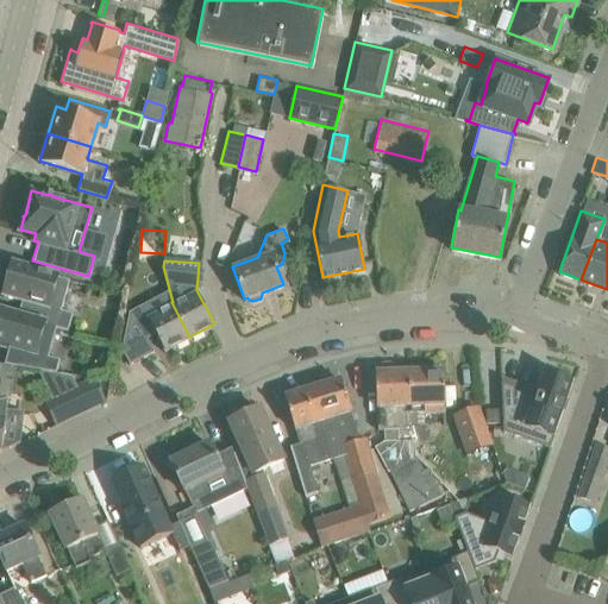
[(71,312),(61,308),(69,277),(12,262),(8,271),(8,270),(7,272),(8,272),(2,294),(22,299),(17,313),(56,323),(56,326),(67,328),(71,312)]
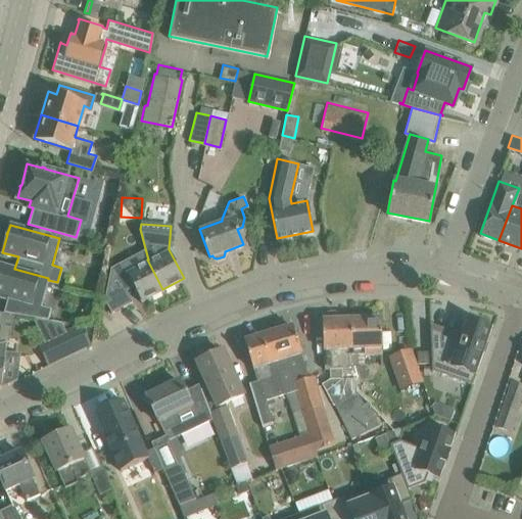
[(162,289),(147,260),(137,266),(127,241),(113,246),(115,250),(108,253),(106,268),(111,280),(127,273),(141,300),(162,289)]
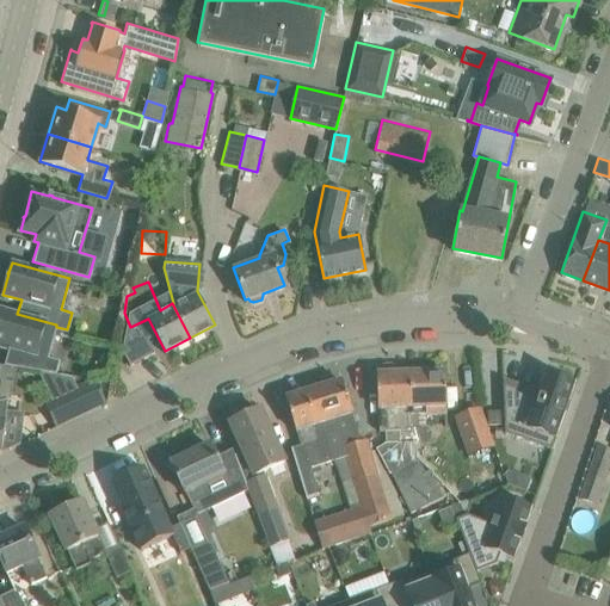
[(0,344),(8,346),(4,363),(14,365),(37,369),(55,372),(60,358),(48,356),(56,327),(56,325),(17,314),(0,309),(0,344)]
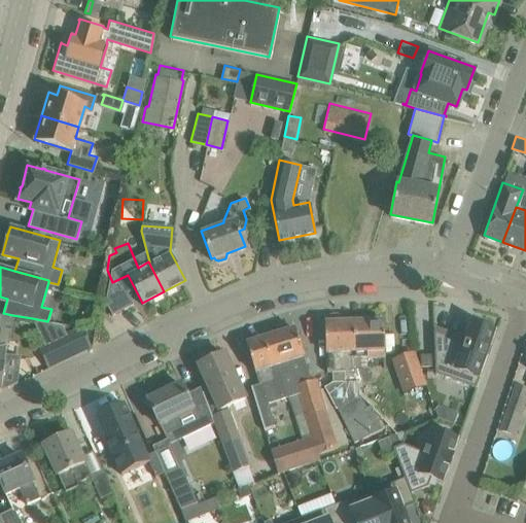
[(0,326),(10,328),(12,315),(3,313),(0,313),(0,326)]
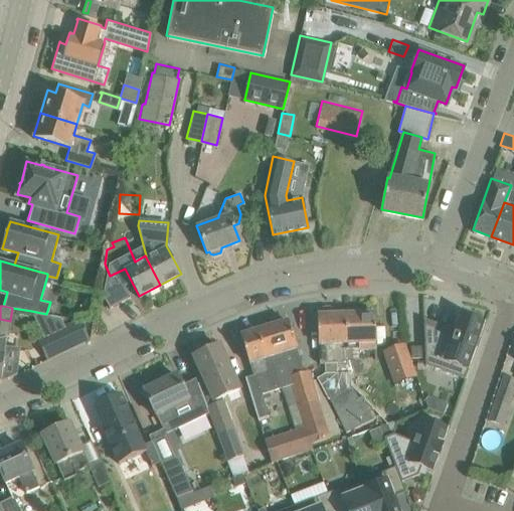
[(317,310),(319,360),(336,359),(337,371),(324,371),(317,375),(329,396),(345,431),(372,416),(362,394),(357,396),(352,385),(350,386),(350,382),(350,370),(348,370),(346,312),(346,309),(317,310)]
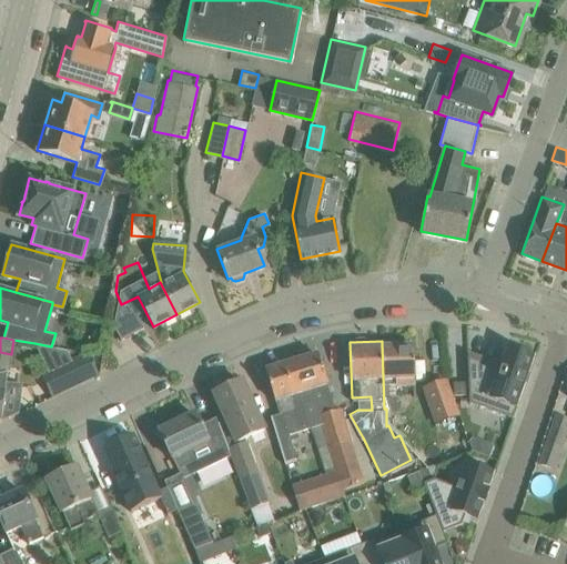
[(393,343),(382,344),(384,409),(386,409),(386,422),(405,422),(405,409),(396,409),(395,396),(394,396),(388,396),(388,383),(392,383),(394,382),(414,382),(413,343),(409,343),(409,341),(393,341),(393,343)]
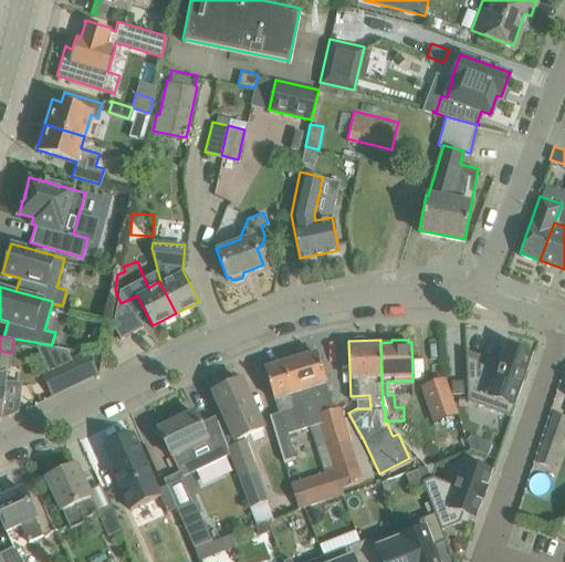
[(41,371),(51,392),(96,371),(86,350),(70,357),(65,346),(51,345),(34,342),(46,367),(41,371)]
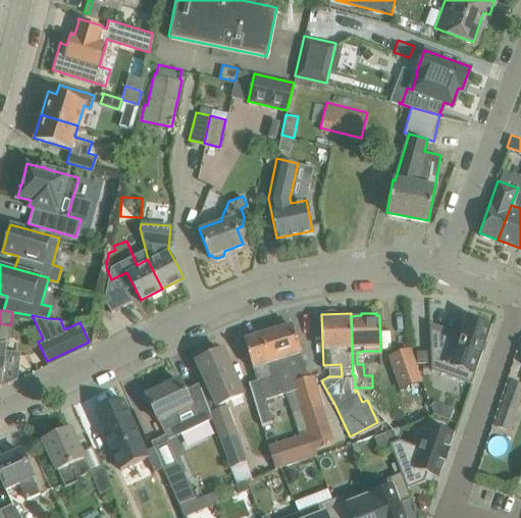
[(471,381),(490,326),(465,317),(459,335),(451,332),(452,330),(431,323),(429,329),(430,368),(471,381)]
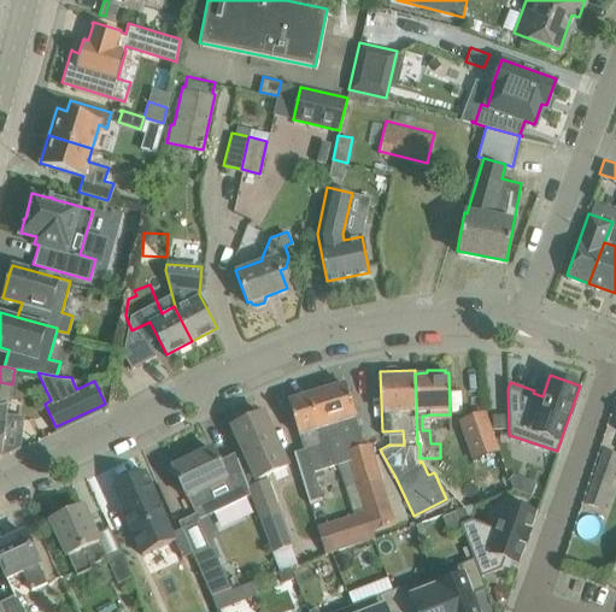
[(293,449),(297,462),(305,486),(309,499),(321,495),(312,469),(338,462),(353,512),(316,523),(324,552),(375,536),(373,529),(394,522),(394,521),(408,517),(396,482),(377,451),(373,452),(370,441),(363,443),(355,416),(345,382),(287,400),(298,433),(299,433),(303,447),(293,449)]
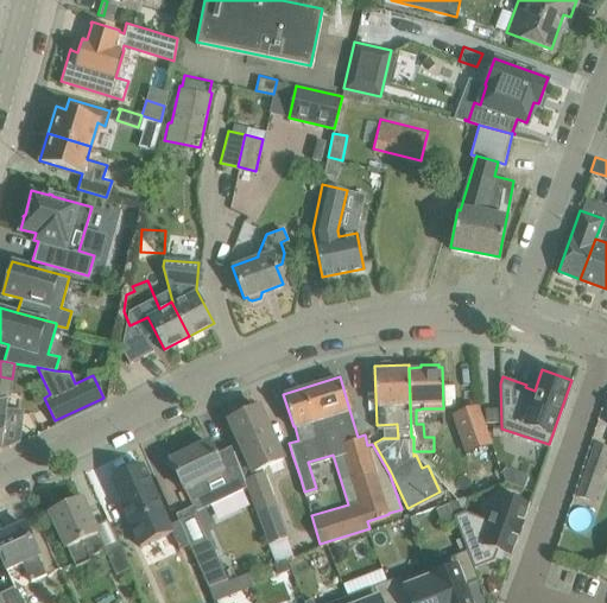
[(228,418),(238,440),(242,449),(235,452),(234,450),(233,450),(245,481),(245,480),(247,486),(270,541),(289,533),(263,465),(283,457),(259,405),(228,418)]
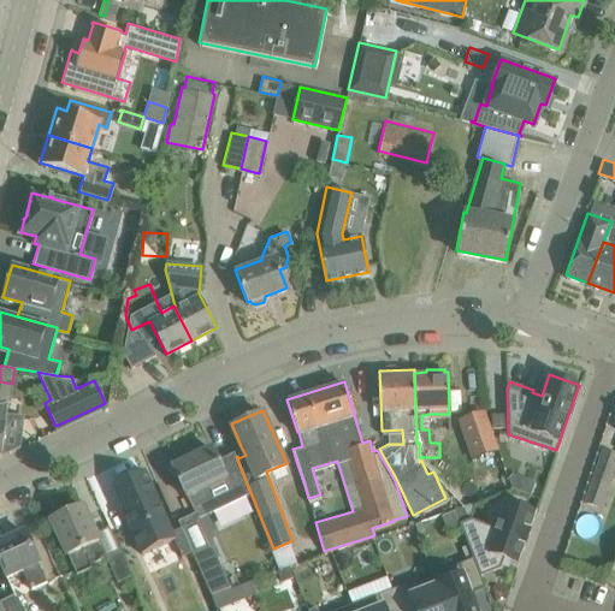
[(483,411),(460,419),(473,456),(496,448),(483,411)]
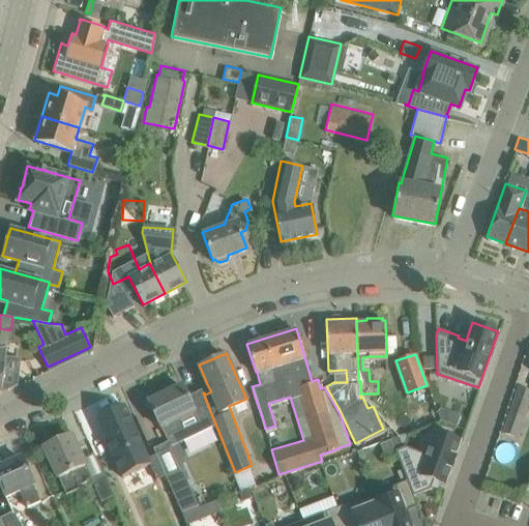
[(422,355),(422,367),(435,367),(434,354),(422,355)]
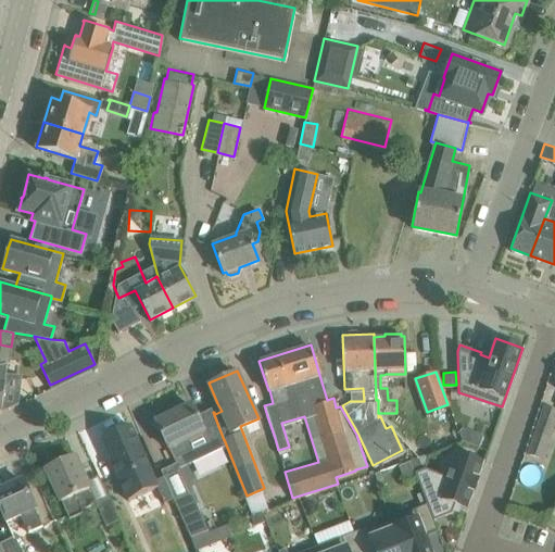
[(190,402),(154,419),(164,439),(168,447),(176,462),(186,458),(188,462),(226,444),(224,439),(224,440),(213,412),(210,405),(196,413),(190,402)]
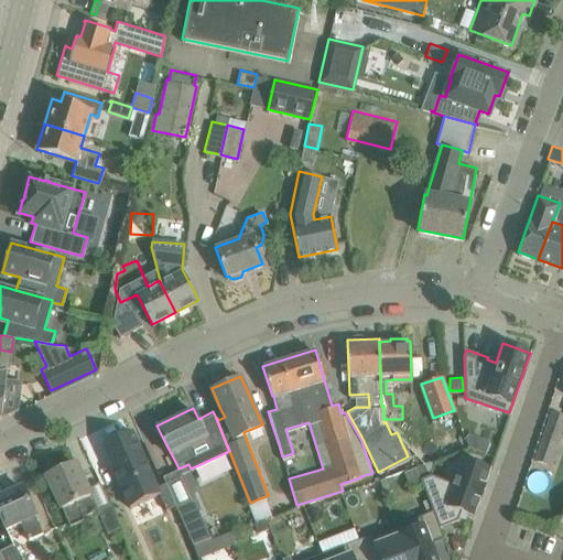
[(562,422),(562,412),(552,409),(541,439),(555,444),(562,422)]
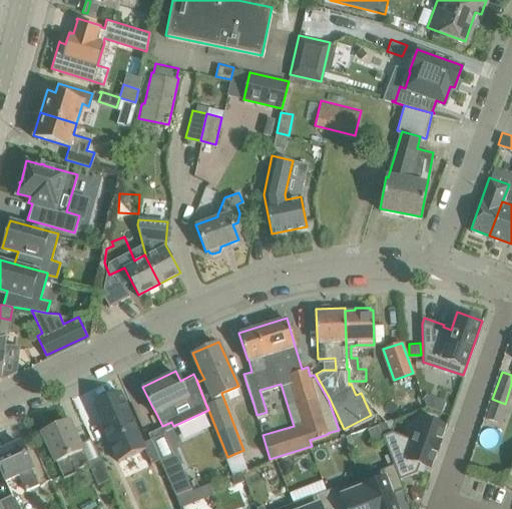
[(119,390),(92,402),(117,459),(144,447),(150,462),(159,458),(150,438),(142,441),(119,390)]
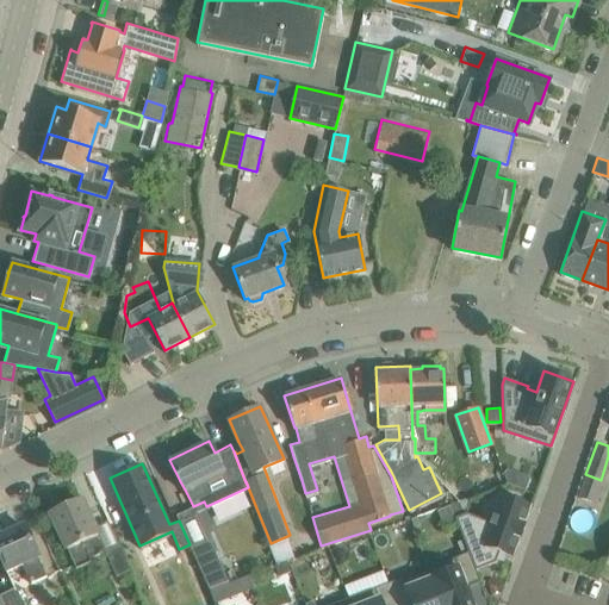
[(507,481),(529,484),(530,469),(508,467),(507,481)]
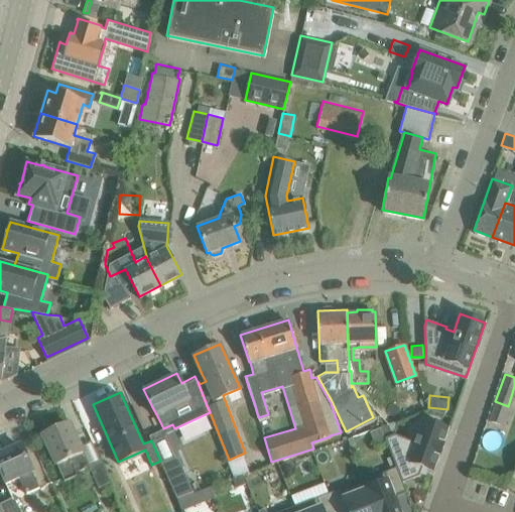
[(433,469),(438,454),(442,442),(447,427),(422,418),(415,439),(394,432),(384,437),(395,467),(401,481),(418,474),(421,465),(433,469)]
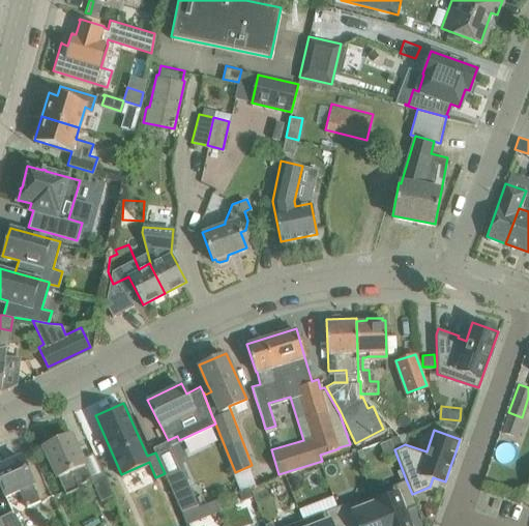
[(43,445),(52,464),(57,476),(58,476),(65,493),(78,487),(77,484),(90,477),(84,464),(85,464),(70,433),(43,445)]
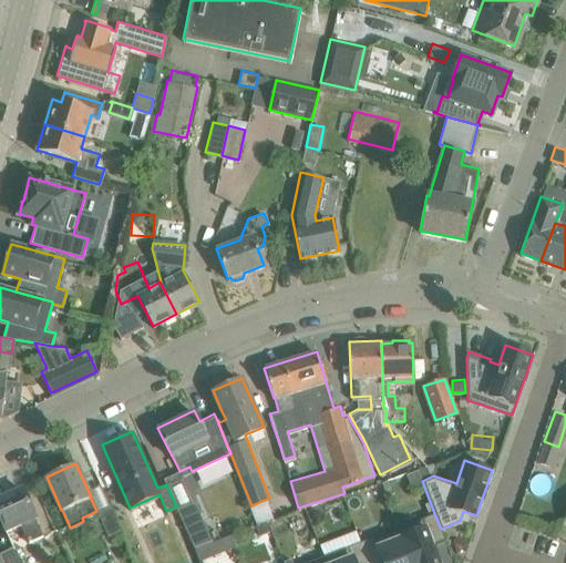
[(34,517),(31,508),(22,488),(0,498),(0,520),(4,530),(19,523),(27,541),(41,534),(33,517),(34,517)]
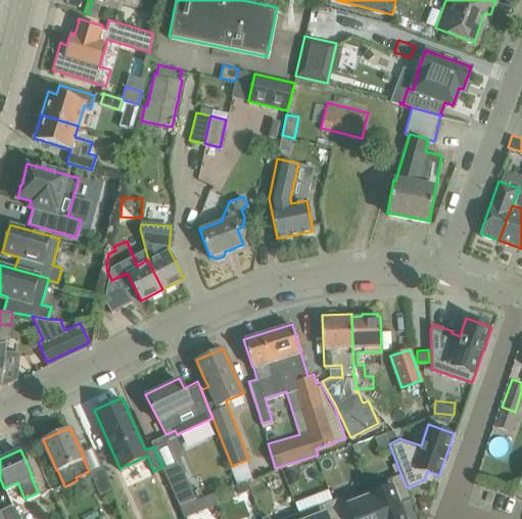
[(178,460),(162,467),(168,478),(179,503),(194,497),(178,460)]
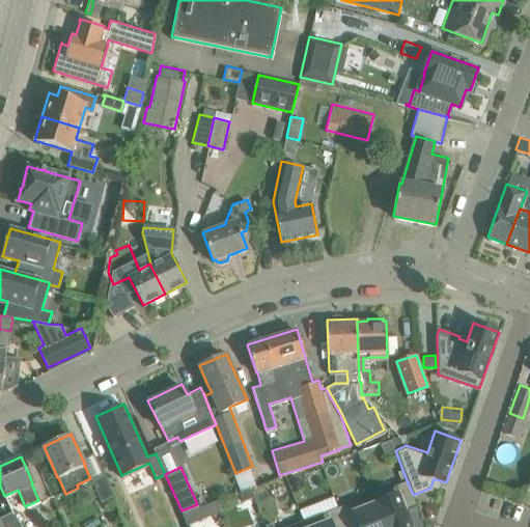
[(112,494),(104,475),(92,480),(101,499),(112,494)]
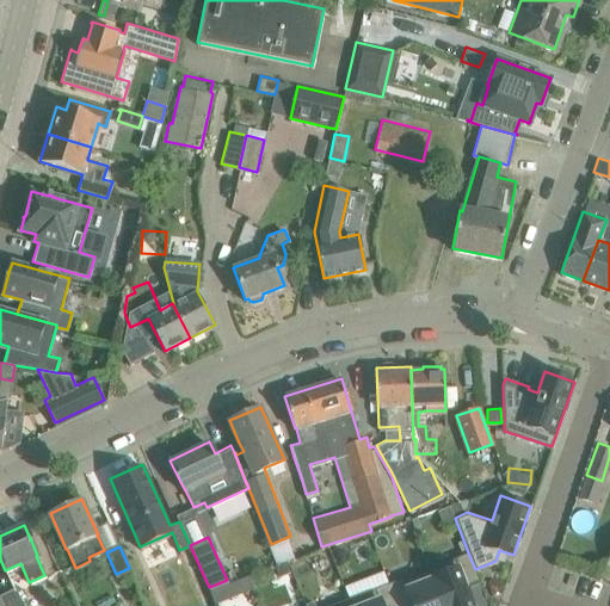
[(474,605),(466,585),(480,580),(475,569),(468,552),(427,567),(442,605),(474,605)]
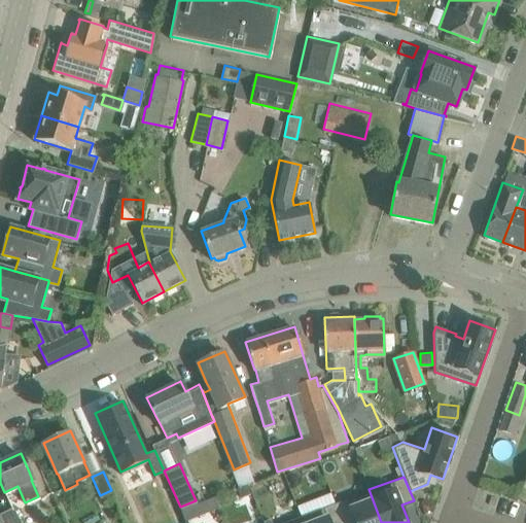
[(247,484),(238,488),(241,495),(250,492),(247,484)]
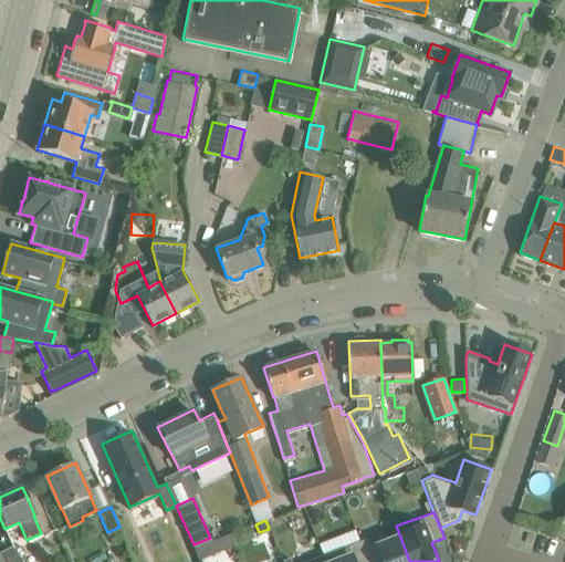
[(409,561),(396,526),(359,540),(367,561),(380,561),(383,561),(409,561)]
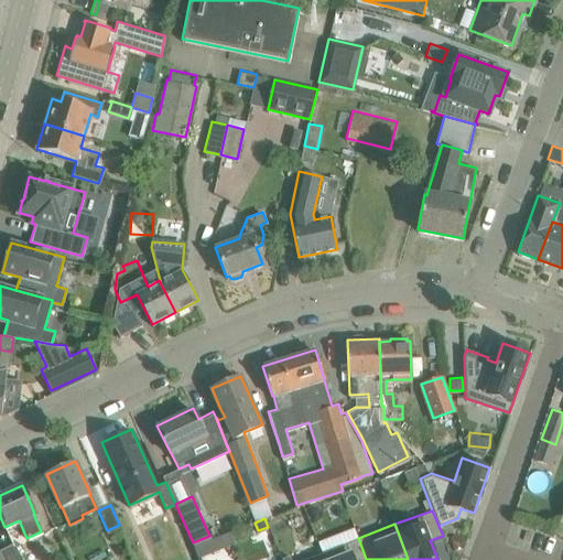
[(206,537),(193,542),(198,556),(212,551),(206,537)]
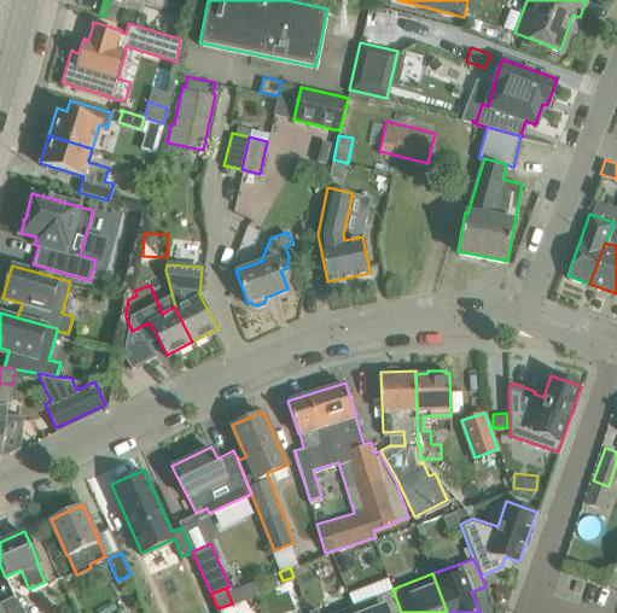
[(401,612),(393,589),(353,605),(355,612),(401,612)]
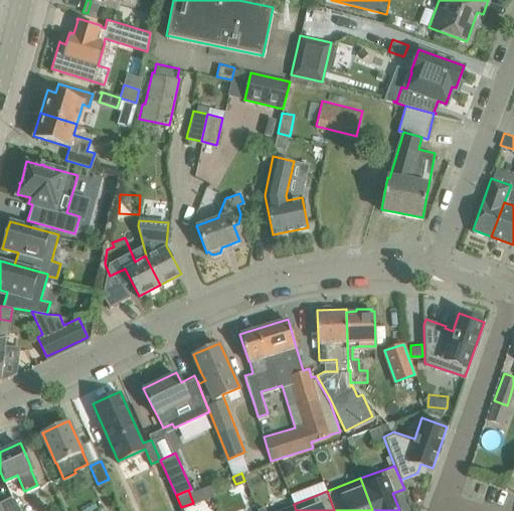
[(11,494),(0,499),(5,510),(19,510),(13,496),(12,494),(11,494)]
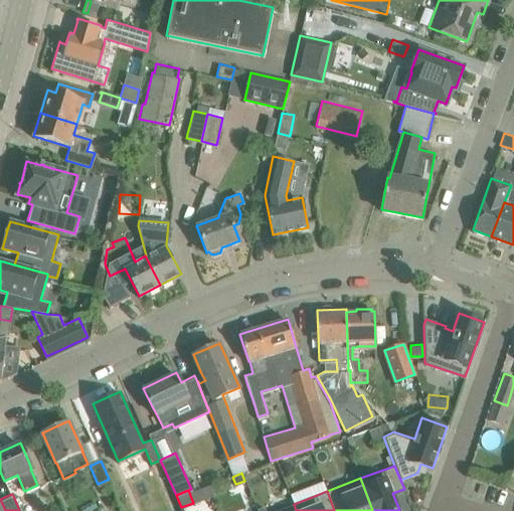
[(81,510),(82,510),(96,505),(93,499),(78,506),(81,510)]
